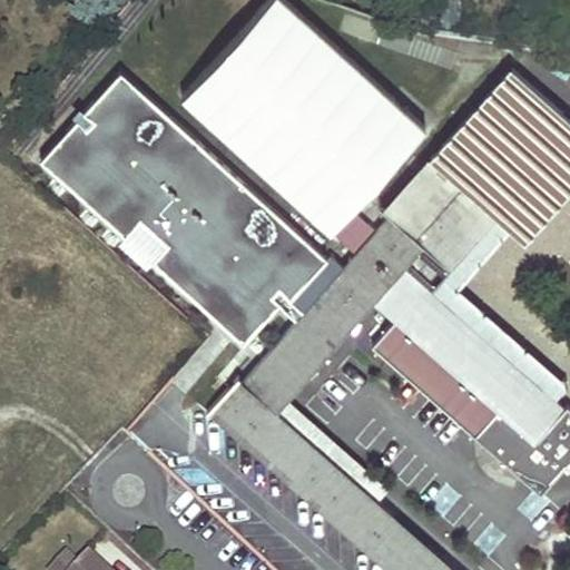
[(400,121),(424,58),(276,0),(267,0),(248,48),(342,84),(337,97),(400,121)]
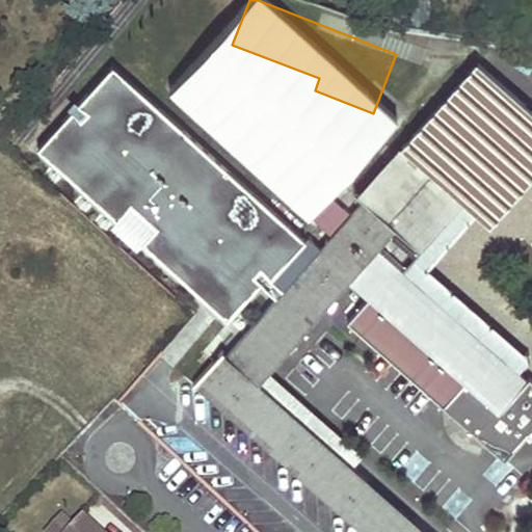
[(482,433),(503,459),(526,432),(531,437),(531,379),(528,376),(525,380),(516,373),(395,266),(373,246),(384,234),(405,254),(413,245),(415,247),(458,197),(475,212),(487,222),(531,171),(531,111),(476,64),(358,196),(355,193),(324,229),(331,235),(319,249),(315,246),(310,253),(302,245),(300,248),(292,257),(271,280),(283,290),(275,298),(223,357),(218,353),(192,384),(360,531),(419,531),(349,470),(253,384),(265,371),(348,275),(368,293),(345,319),(441,404),(451,393),(462,407),(462,417),(468,426),(476,431),(482,433)]
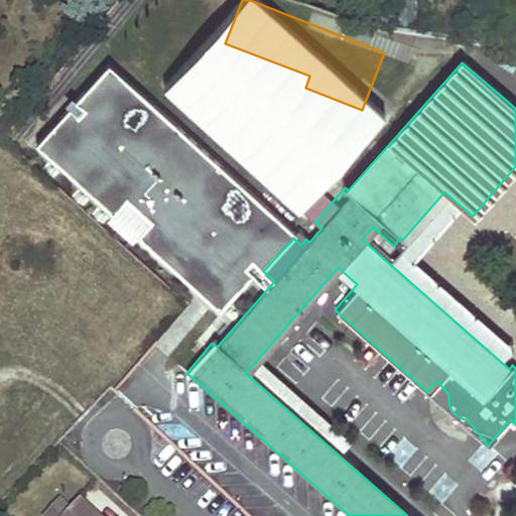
[(296,233),(109,63),(76,100),(84,108),(79,114),(70,106),(36,143),(113,213),(127,198),(150,220),(137,234),(220,309),(253,275),(257,280),(267,289),(274,281),(263,271),(261,270),(282,248),(290,239),(296,233)]
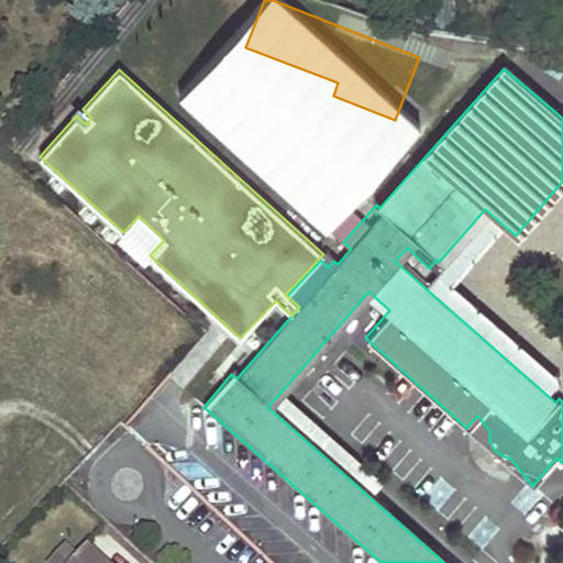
[(324,161),(230,76),(195,117),(288,200),(324,161)]
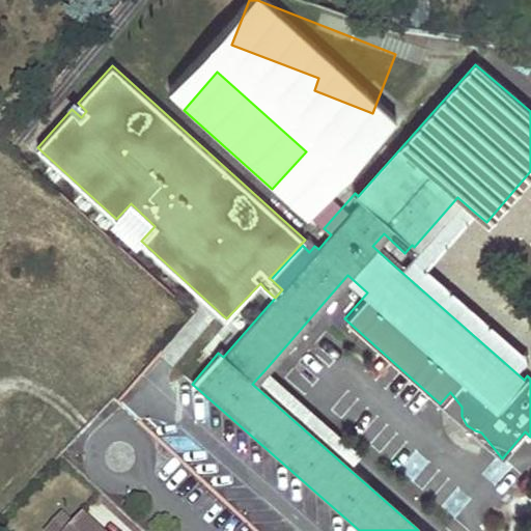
[(474,212),(457,197),(414,247),(412,245),(404,253),(394,266),(515,372),(527,359),(424,269),(474,212)]
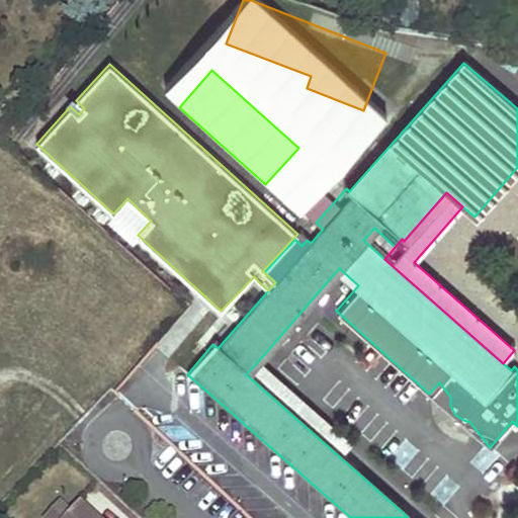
[(374,228),(363,240),(384,259),(395,247),(374,228)]
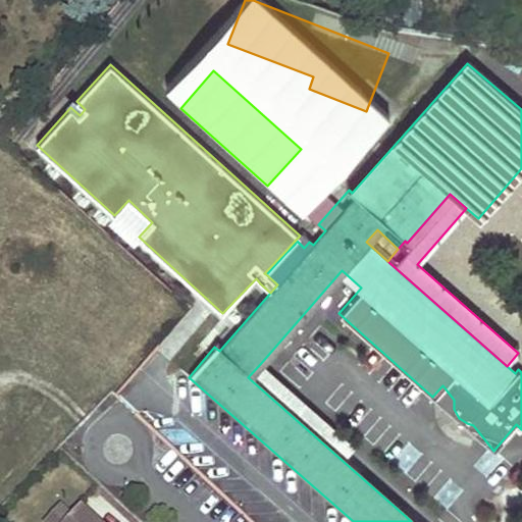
[(355,448),(260,364),(248,377),(343,461),(355,448)]
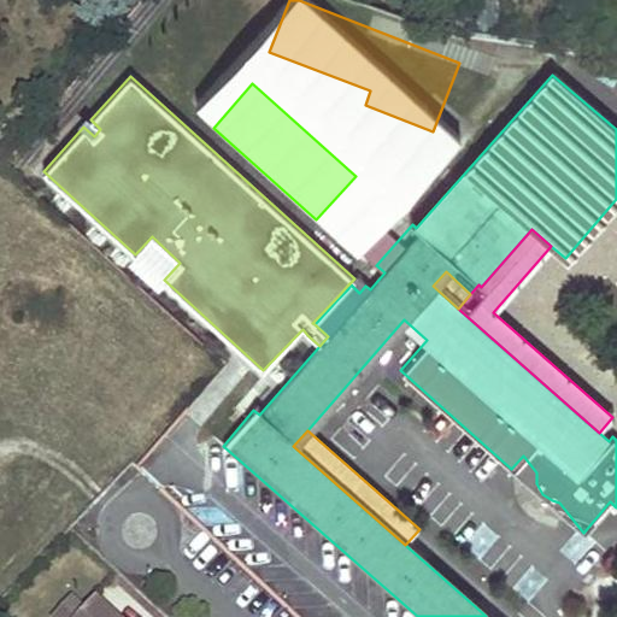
[(536,472),(523,456),(511,469),(583,533),(559,503),(552,500),(542,494),(536,483),(536,472)]
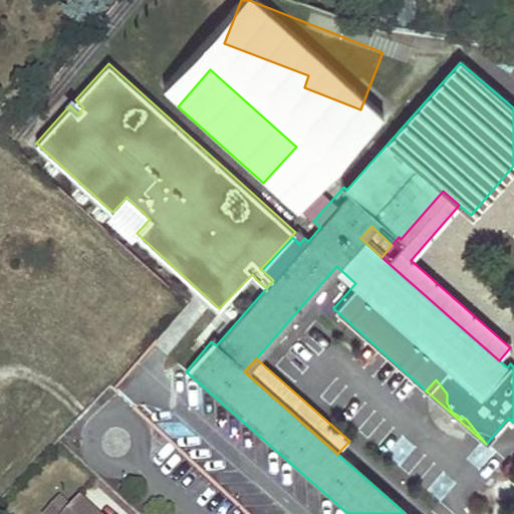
[(487,478),(503,461),(483,441),(466,459),(487,478)]
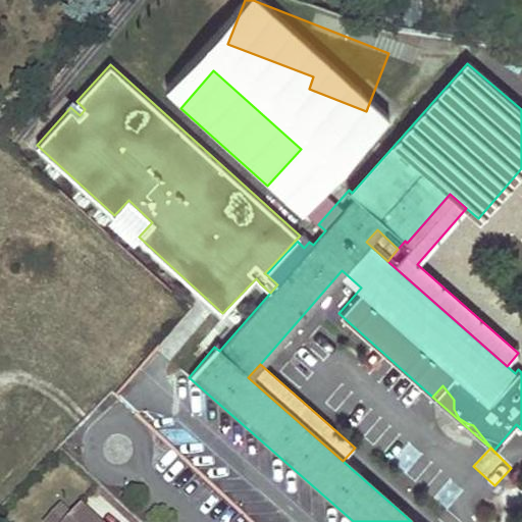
[(58,508),(44,521),(65,521),(69,518),(58,508)]
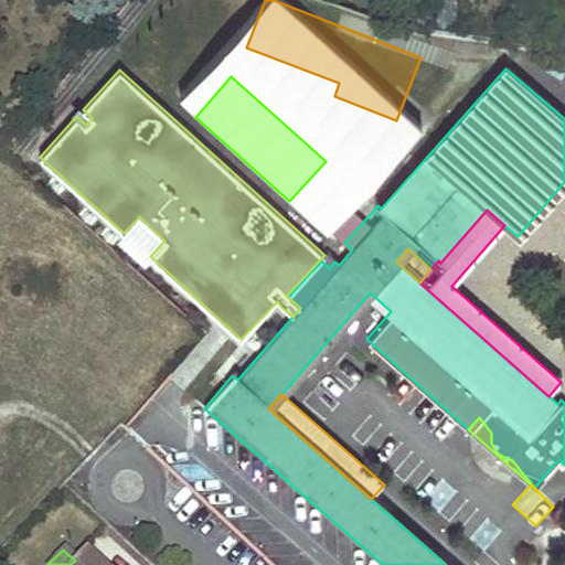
[(71,564),(99,564),(84,551),(75,561),(71,564)]
